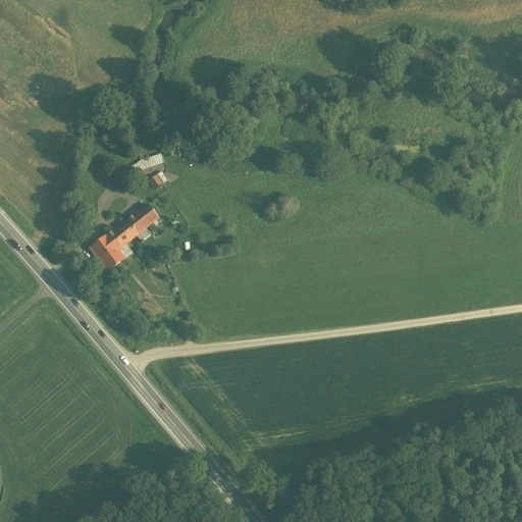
[(135,166),(141,173),(145,169),(163,163),(160,155),(140,162),(135,166)]
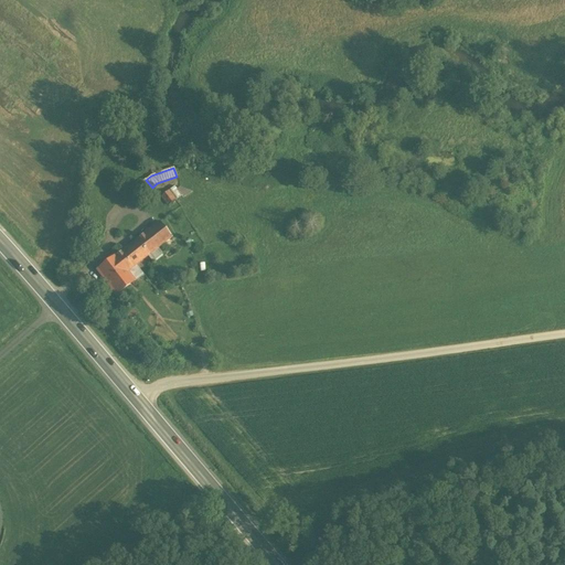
[(145,179),(130,190),(136,196),(145,189),(147,192),(152,188),(145,179)]
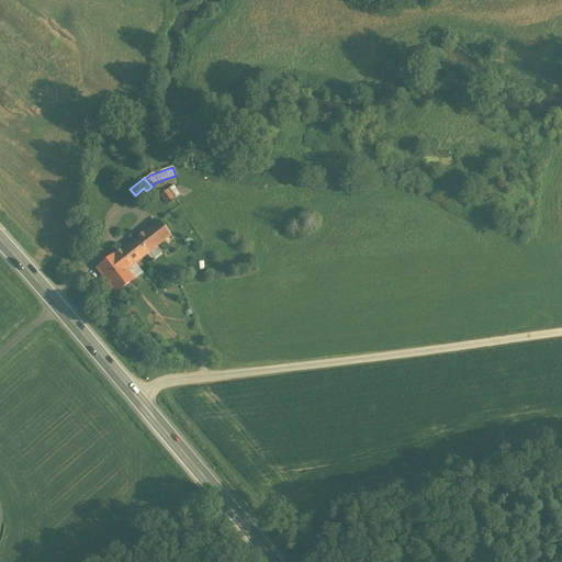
[(180,195),(172,187),(168,190),(175,199),(180,195)]
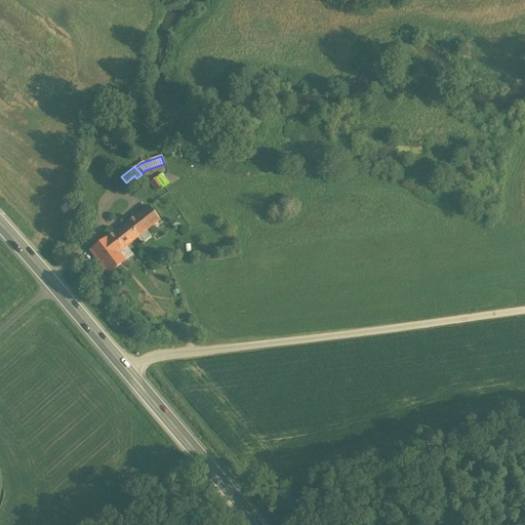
[(157,177),(150,183),(156,191),(163,186),(157,177)]
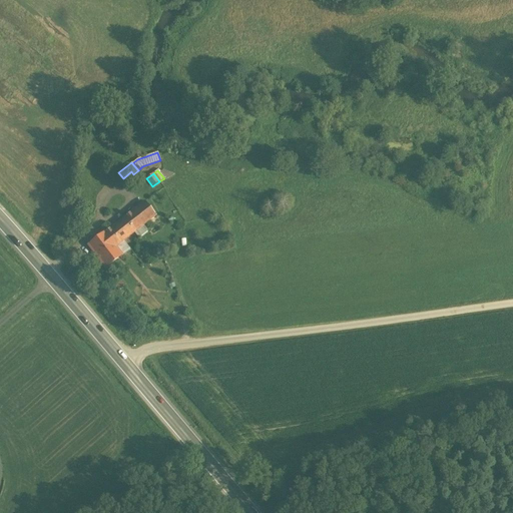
[(144,201),(104,233),(115,247),(156,215),(144,201)]
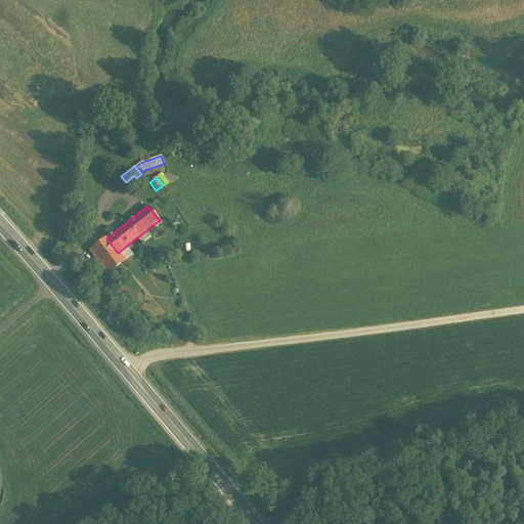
[(106,238),(91,251),(108,273),(124,261),(118,253),(106,238)]
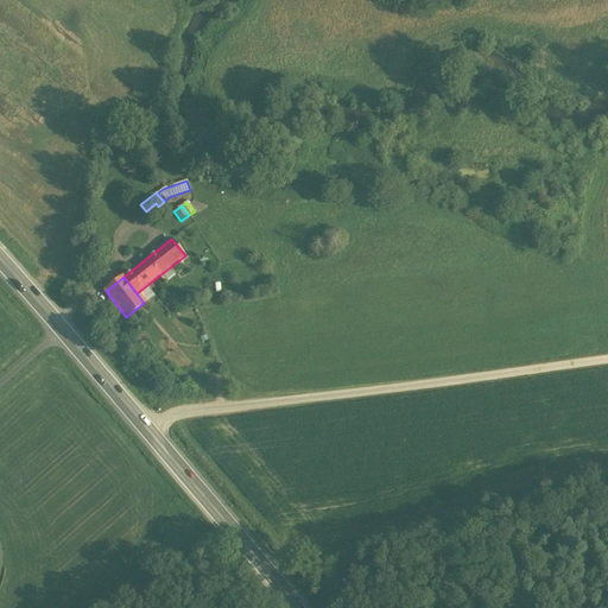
[(144,330),(138,337),(145,343),(151,336),(144,330)]
